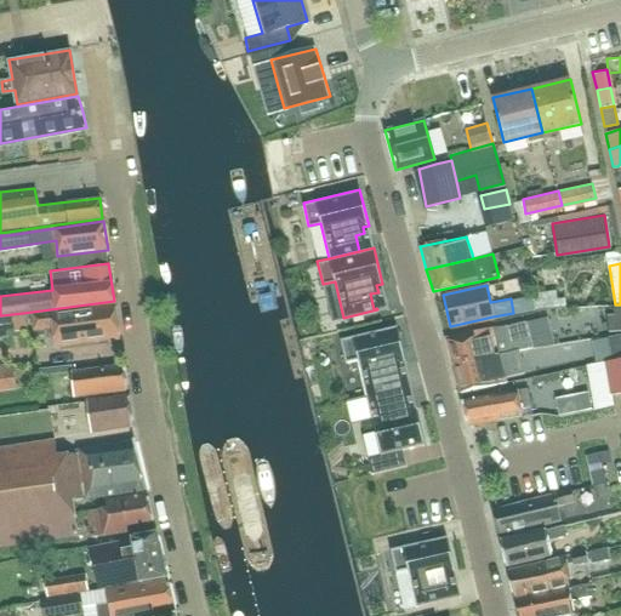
[(511,298),(513,313),(533,308),(565,304),(564,296),(557,296),(556,289),(527,292),(528,295),(511,298)]
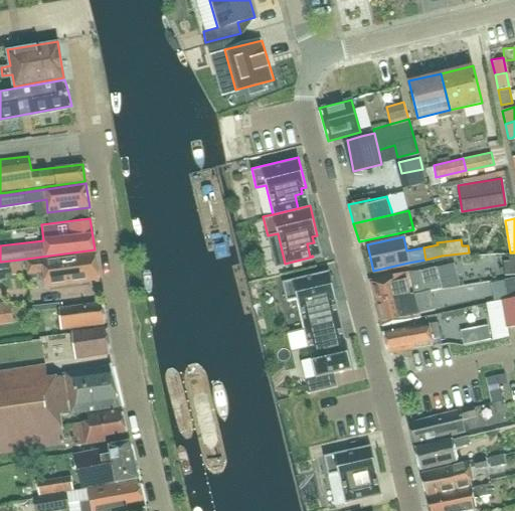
[(99,280),(96,250),(26,260),(28,272),(44,270),(46,286),(99,280)]
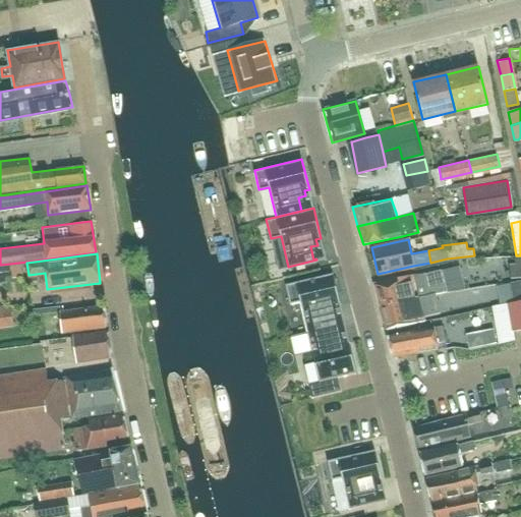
[(512,278),(520,277),(520,255),(516,255),(511,255),(512,278)]
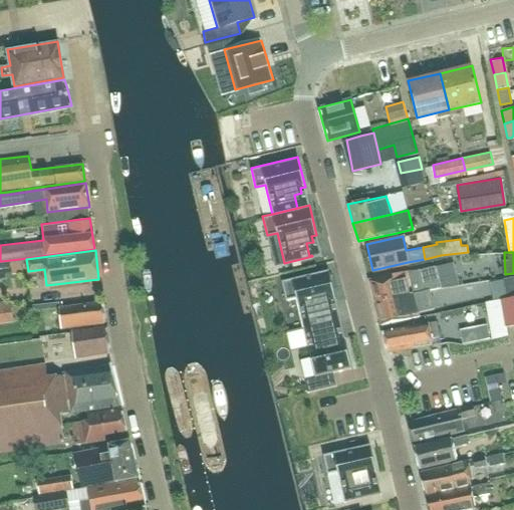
[(19,259),(1,261),(2,274),(20,271),(19,259)]
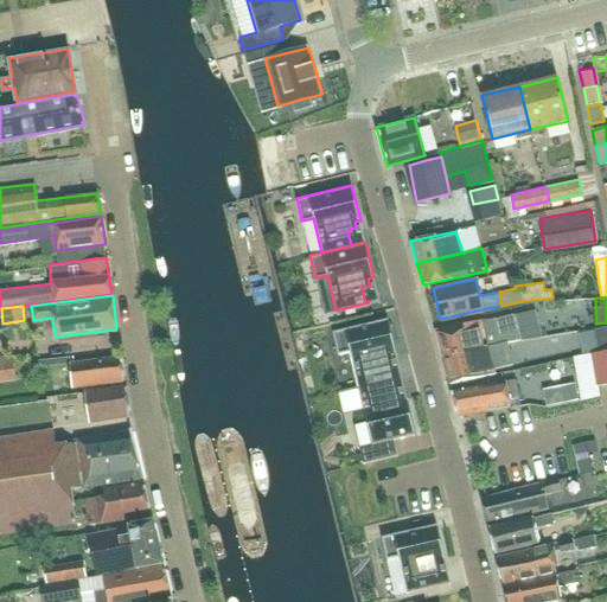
[(479,320),(436,330),(442,357),(486,346),(541,334),(535,309),(492,319),(479,320)]
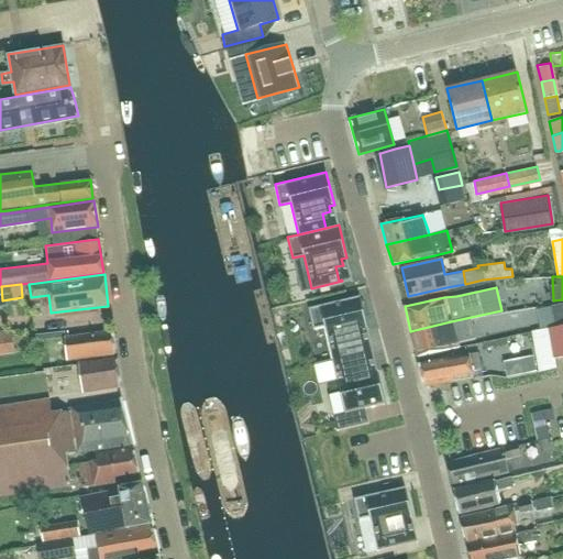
[(324,326),(332,358),(372,349),(360,295),(308,307),(313,328),(324,326)]
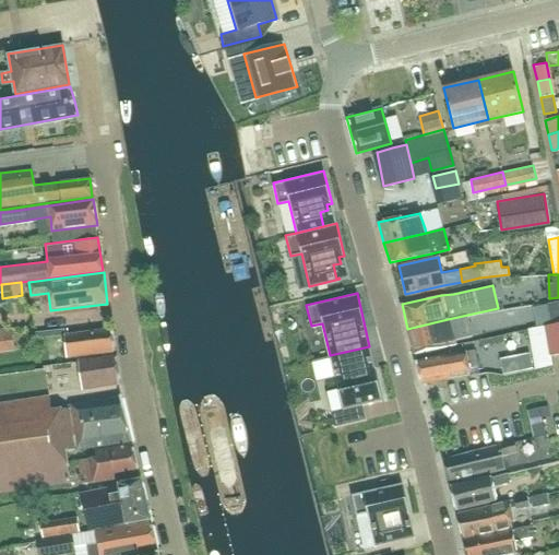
[(455,343),(448,319),(407,329),(414,354),(455,343)]
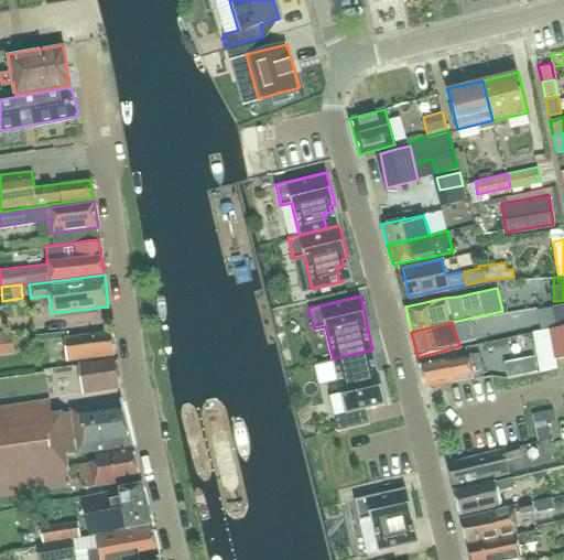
[(563,323),(560,324),(549,326),(553,357),(563,355),(563,323)]
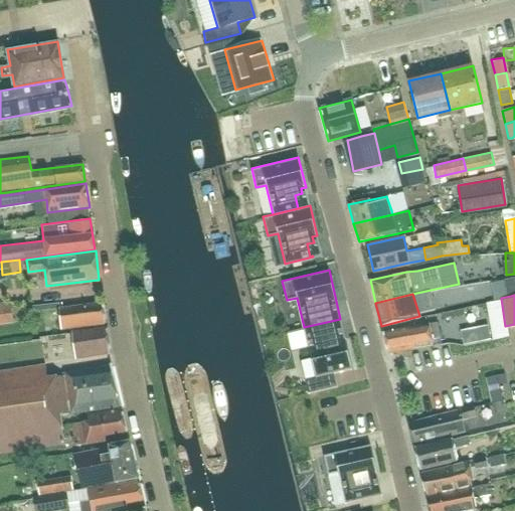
[(10,300),(0,301),(0,321),(13,320),(10,300)]
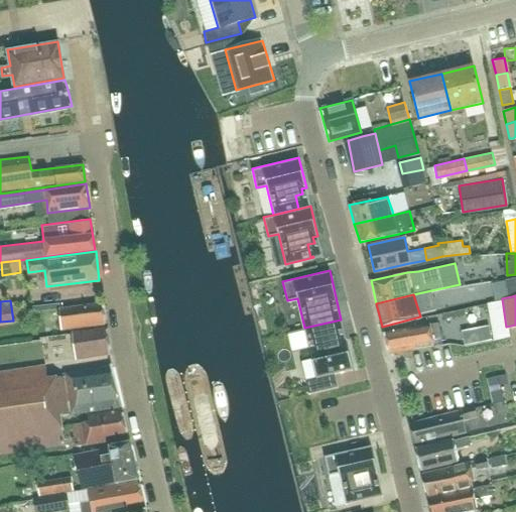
[(103,304),(58,308),(61,331),(105,324),(103,304)]
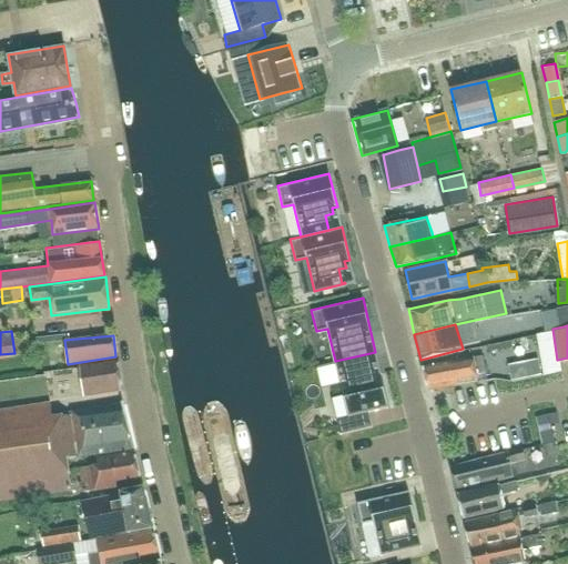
[(39,359),(62,358),(61,339),(38,340),(39,359)]
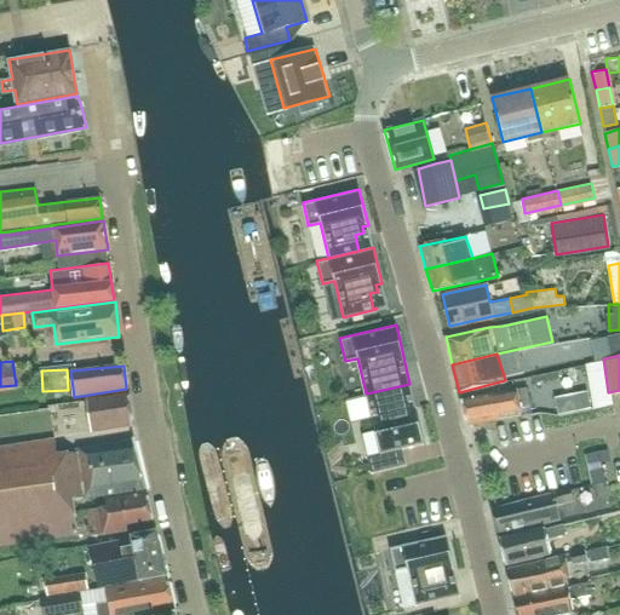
[(522,383),(529,408),(555,400),(547,375),(522,383)]
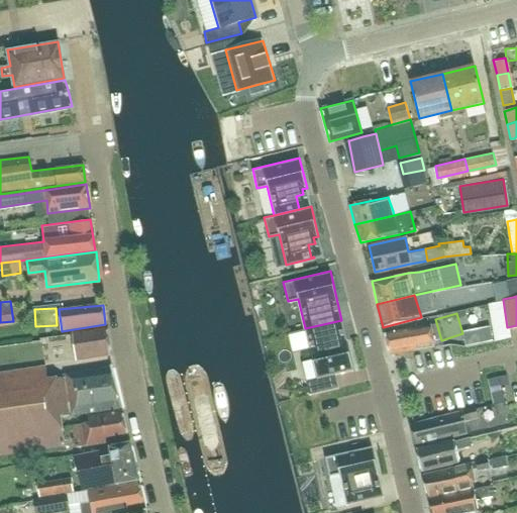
[(341,320),(305,328),(312,360),(301,362),(305,380),(315,378),(334,374),(353,369),(346,338),(341,320)]
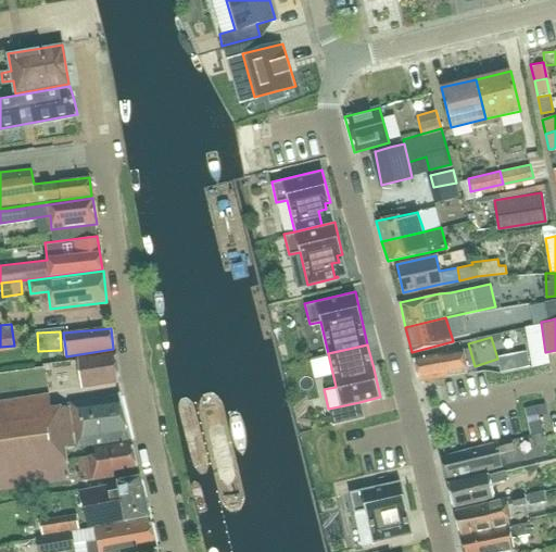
[(419,380),(466,372),(460,348),(414,359),(419,380)]
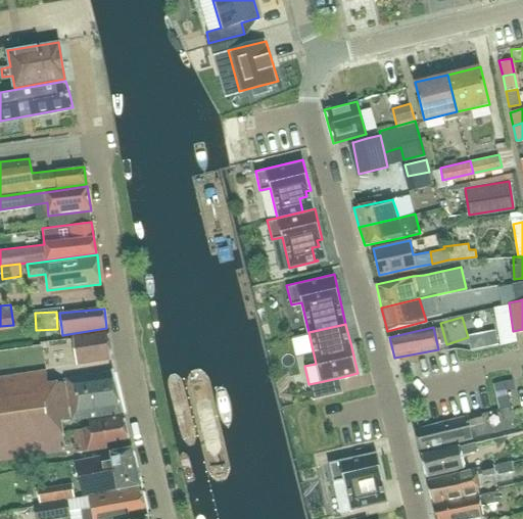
[(107,332),(74,336),(77,363),(110,359),(107,332)]
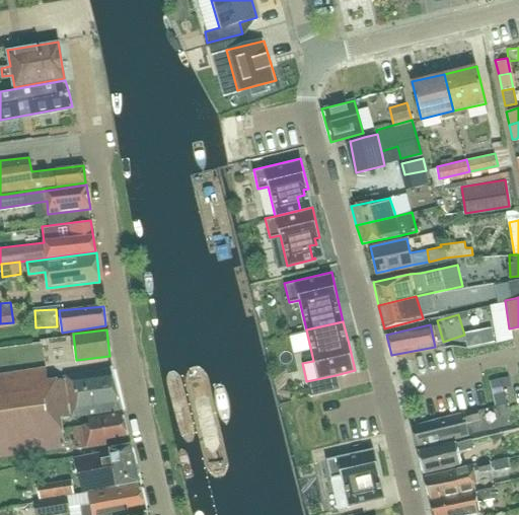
[(0,455),(64,446),(59,418),(121,408),(112,368),(64,374),(64,378),(48,380),(46,367),(0,374),(0,455)]
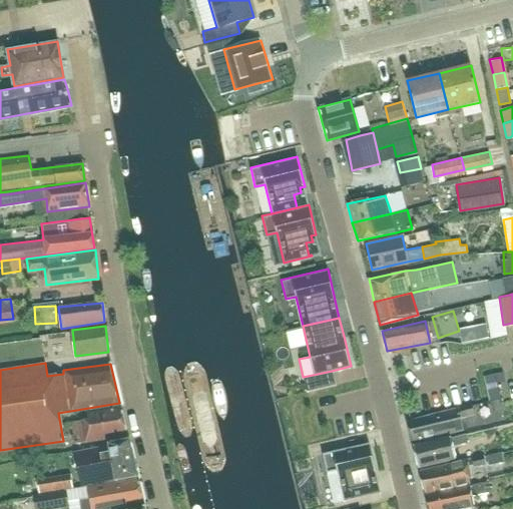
[(335,384),(332,371),(313,375),(316,388),(335,384)]
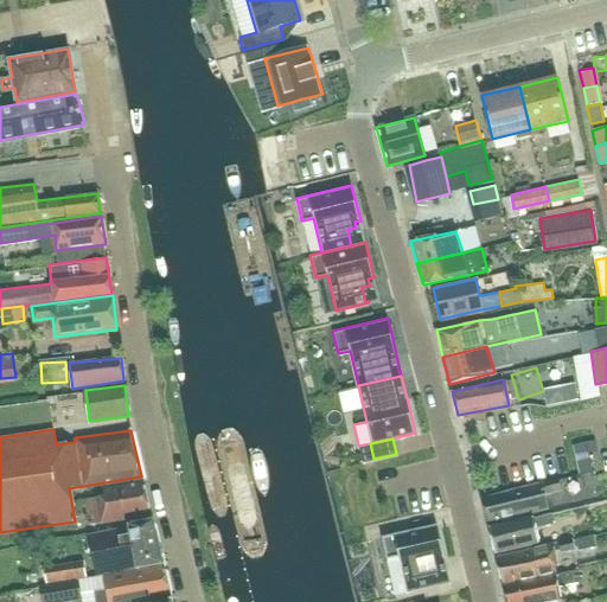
[(573,476),(593,474),(589,444),(569,447),(573,476)]
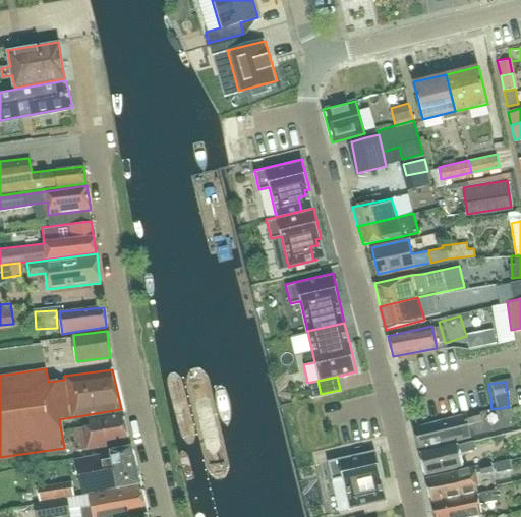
[(413,427),(418,448),(471,435),(468,422),(481,419),(479,411),(413,427)]
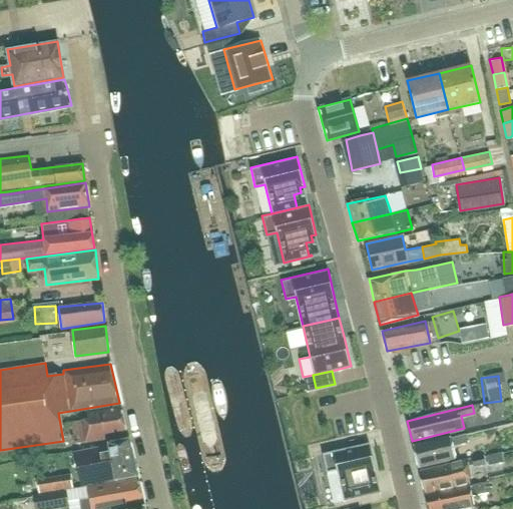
[(71,420),(75,442),(126,434),(120,406),(85,411),(86,418),(71,420)]
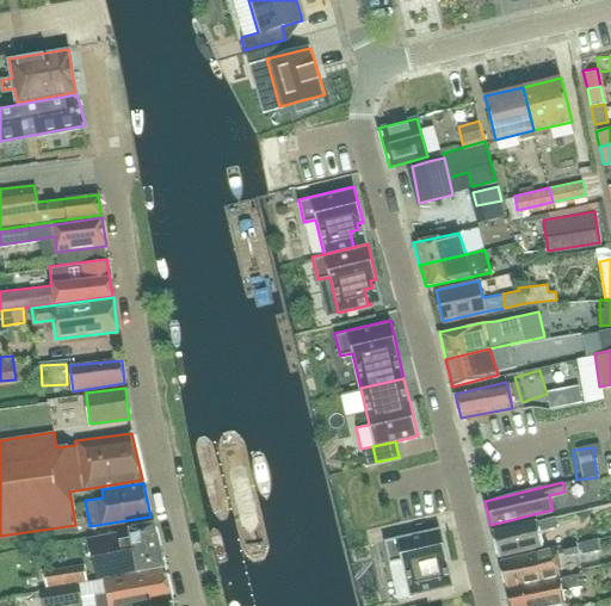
[(610,518),(609,508),(591,513),(594,525),(610,520),(610,518)]
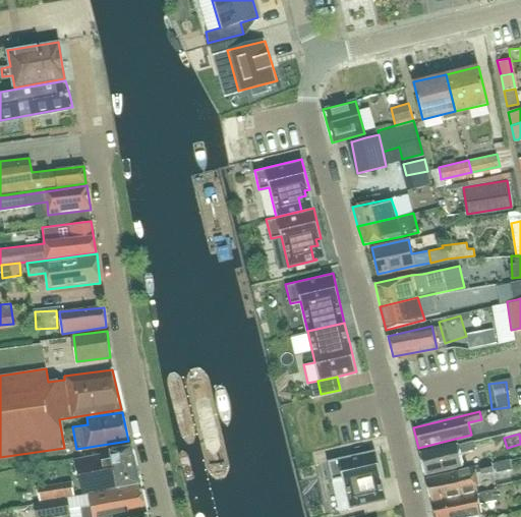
[(472,440),(419,452),(424,473),(462,465),(459,452),(474,449),(472,440)]
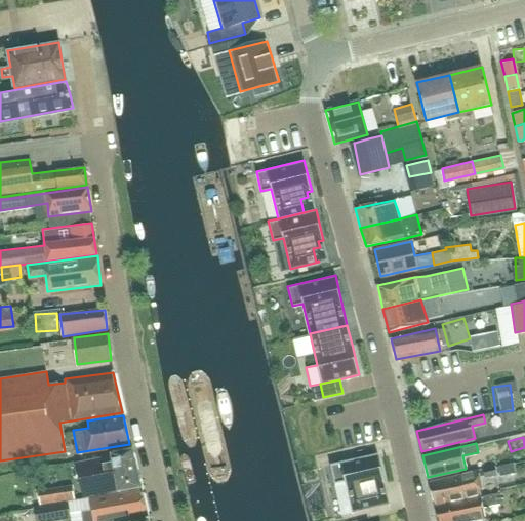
[(93,495),(138,486),(131,450),(86,458),(93,495)]
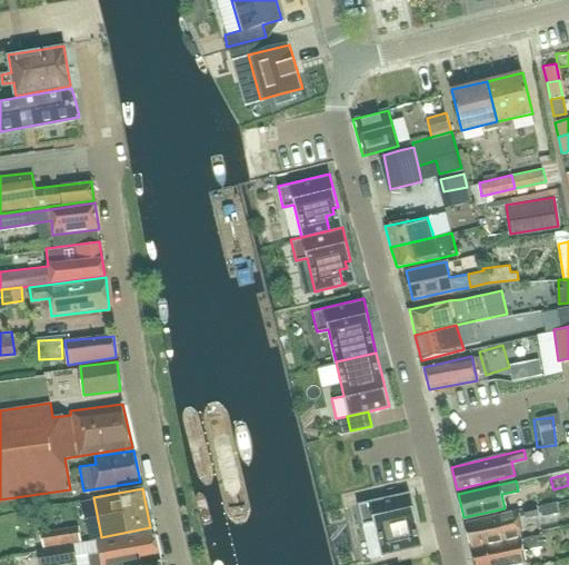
[(409,491),(357,503),(362,524),(373,522),(381,555),(422,546),(409,491)]
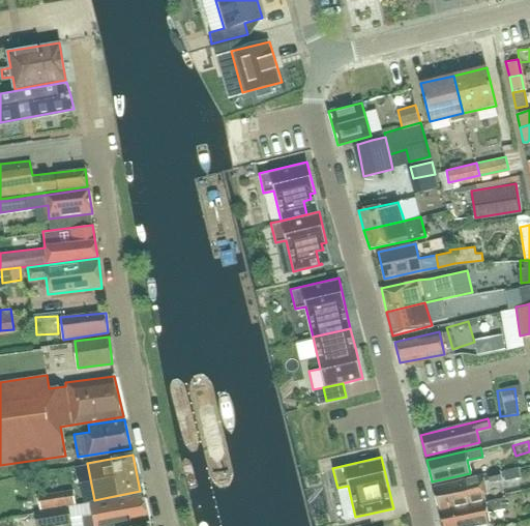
[(501,478),(500,471),(433,486),(439,507),(487,497),(483,480),(488,479),(488,481),(501,478)]
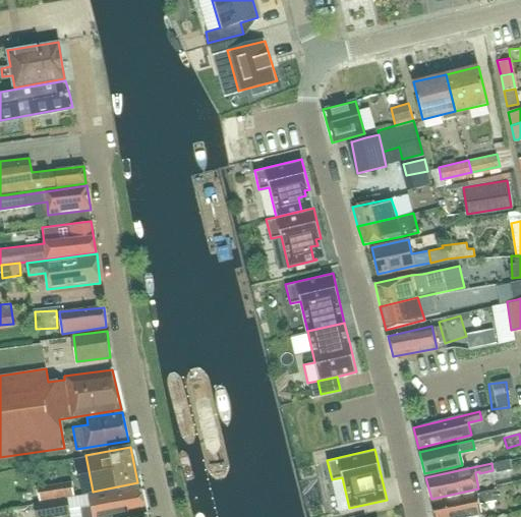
[(39,485),(41,500),(75,495),(72,480),(39,485)]
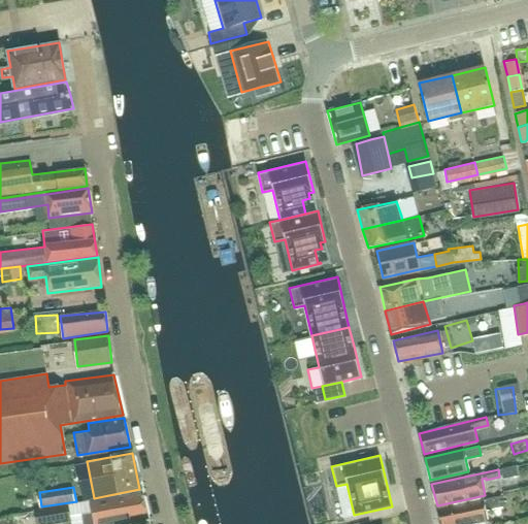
[(141,491),(94,499),(75,502),(34,509),(36,523),(47,523),(71,520),(71,514),(81,513),(83,523),(111,523),(145,516),(141,491)]
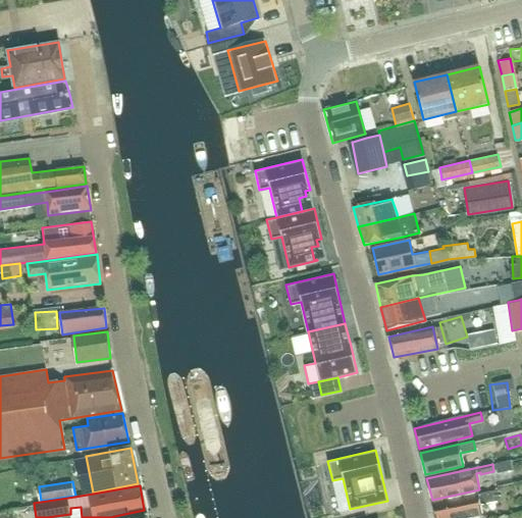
[(498,500),(496,490),(433,503),(435,517),(471,517),(482,516),(480,503),(498,500)]
